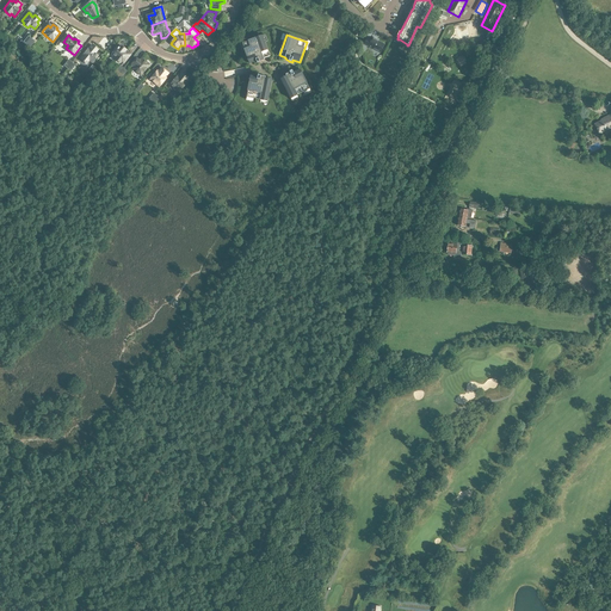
[(264,59),(270,56),(263,36),(242,43),(251,63),(257,61),(258,63),(258,62),(265,60),(264,59)]
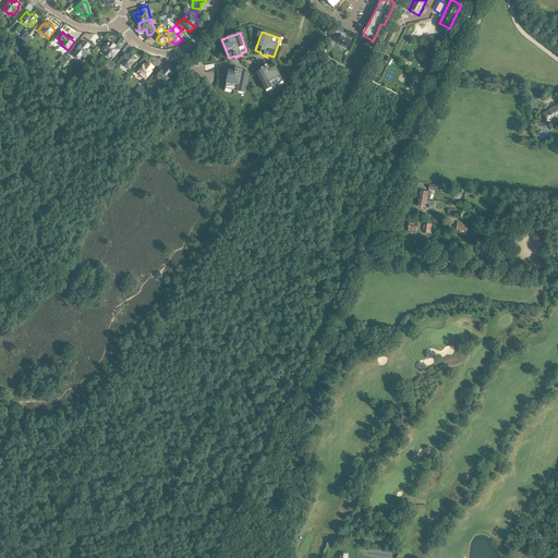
[(341,35),(339,37),(336,35),(332,40),(347,48),(351,40),(341,35)]
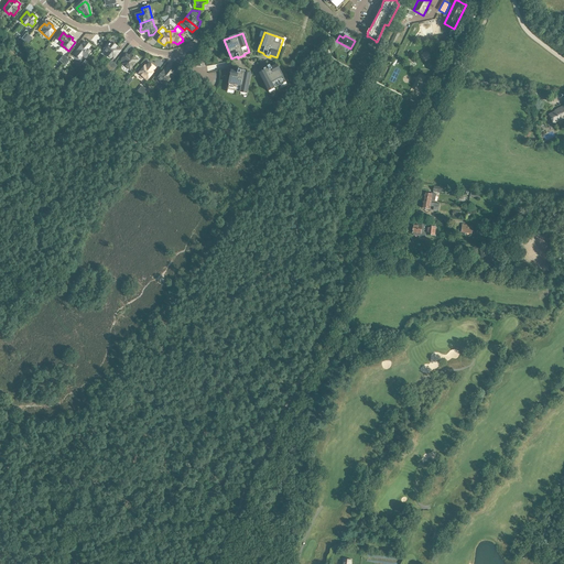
[(75,54),(78,57),(82,55),(85,58),(90,52),(88,50),(90,46),(85,42),(83,45),(82,44),(76,51),(77,52),(75,54)]
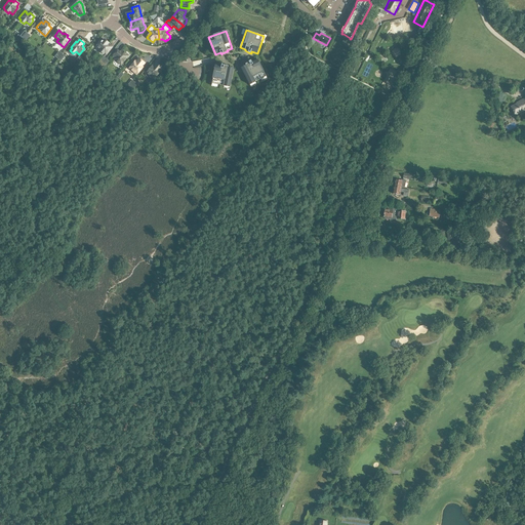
[(99,50),(104,54),(104,53),(106,55),(112,48),(110,46),(109,47),(107,45),(109,43),(105,39),(104,41),(103,41),(102,42),(101,41),(97,45),(102,48),(99,50)]
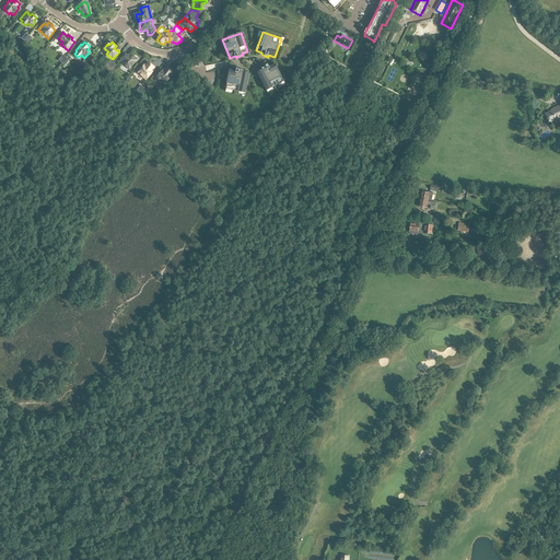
[(121,59),(120,60),(123,62),(123,63),(129,69),(136,61),(132,58),(133,57),(130,54),(128,57),(125,55),(121,59)]
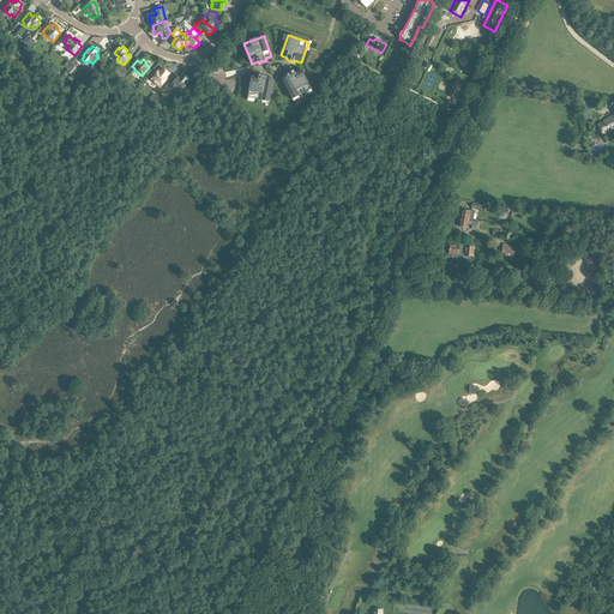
[(115,73),(119,77),(125,68),(121,66),(115,73)]
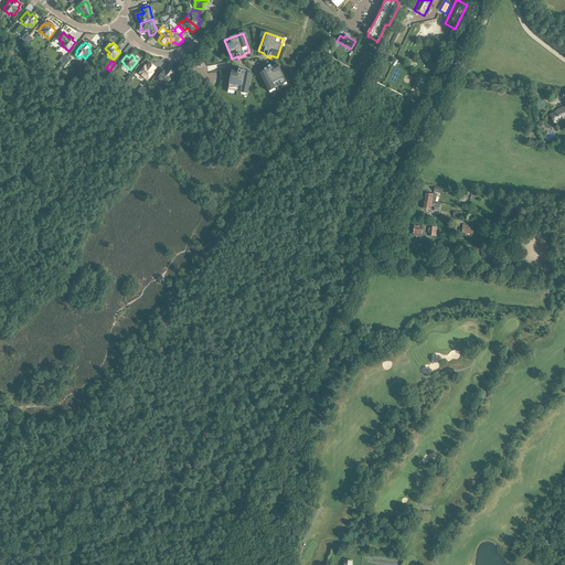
[(109,71),(113,73),(118,66),(115,63),(109,71)]
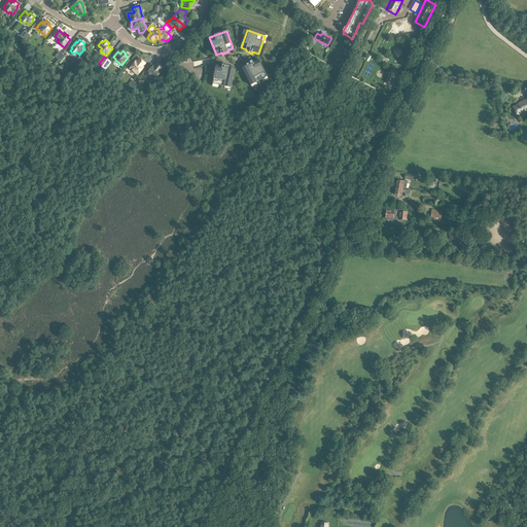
[(136,61),(130,69),(138,75),(144,67),(143,66),(145,63),(140,59),(137,62),(136,61)]
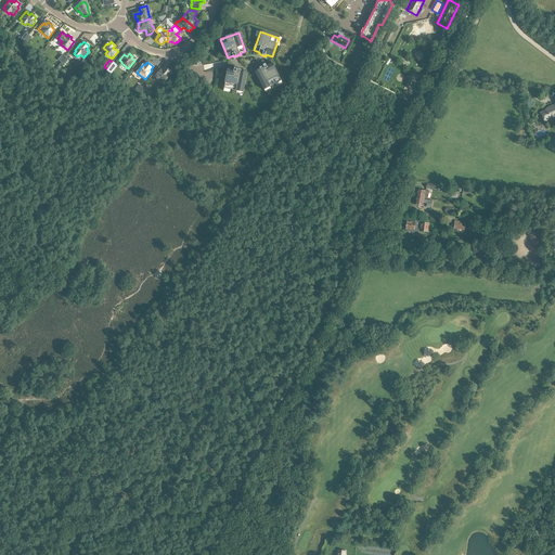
[(256,72),(265,90),(282,80),(272,63),(267,66),(266,64),(263,65),(263,66),(260,67),(261,69),(256,72)]
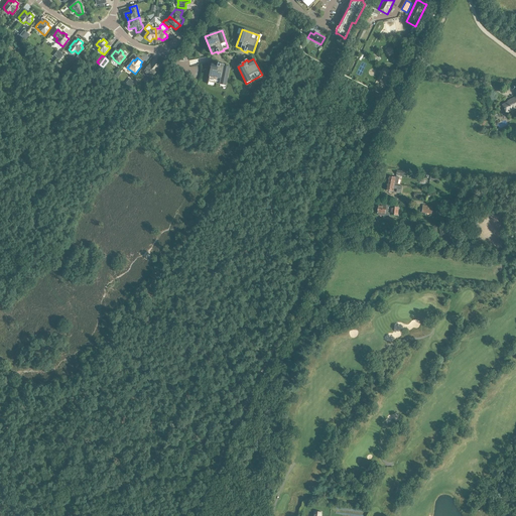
[(143,74),(149,79),(150,80),(151,78),(152,79),(159,70),(157,69),(159,67),(154,61),(151,66),(150,65),(144,72),(145,73),(143,74)]
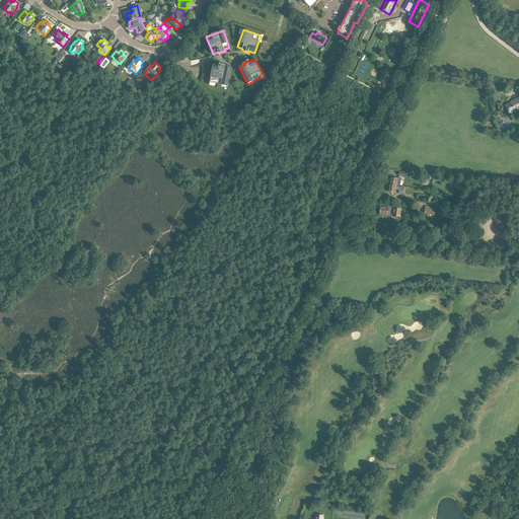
[(210,82),(227,86),(231,68),(226,67),(226,65),(220,64),(214,63),(210,82)]
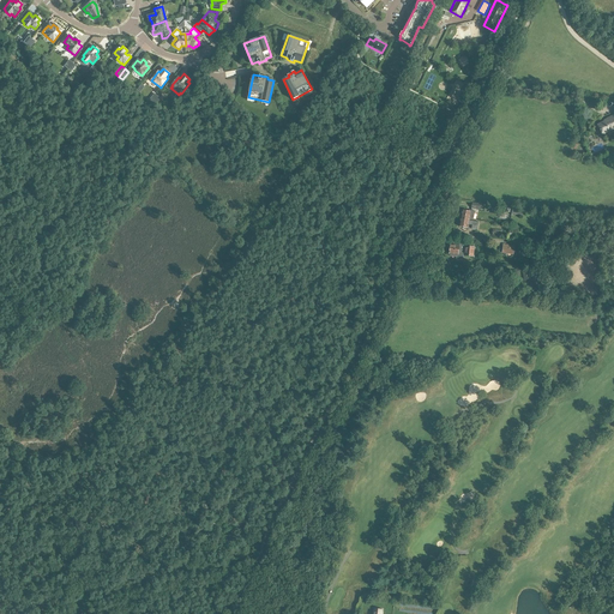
[(613,115),(607,119),(607,120),(597,125),(602,134),(613,128),(613,115)]
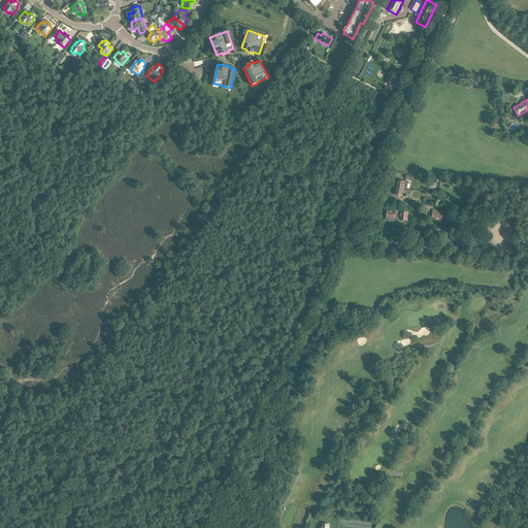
[(396,186),(395,195),(402,196),(403,193),(406,194),(406,197),(410,197),(411,191),(403,190),(403,188),(396,186)]
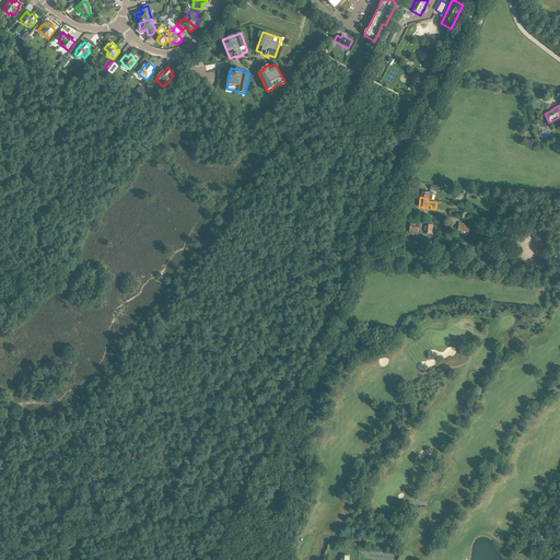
[(424,224),(424,223),(420,222),(420,224),(419,224),(410,223),(410,231),(418,232),(418,234),(422,234),(422,230),(423,231),(423,233),(432,234),(433,225),(424,224)]
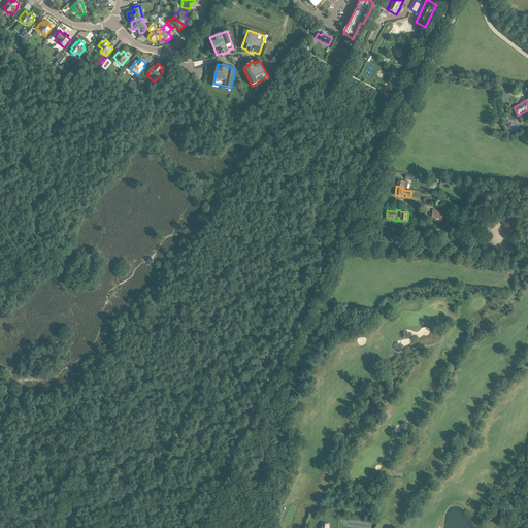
[(433,209),(432,218),(442,219),(443,211),(433,209)]
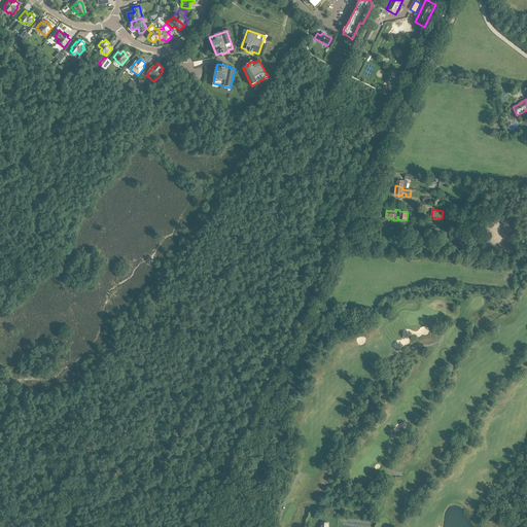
[(483,230),(485,220),(479,218),(476,227),(483,230)]
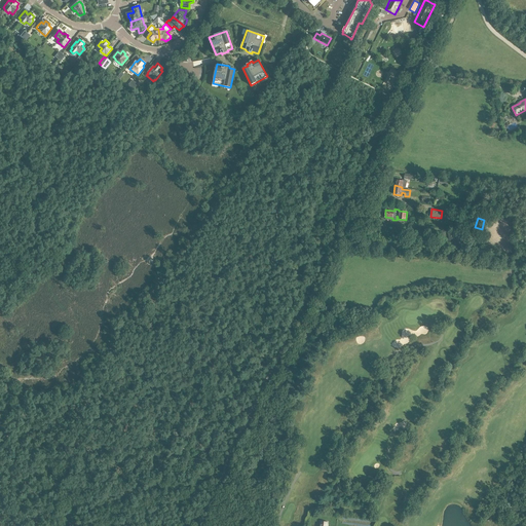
[(449,242),(461,241),(459,230),(448,232),(449,242)]
